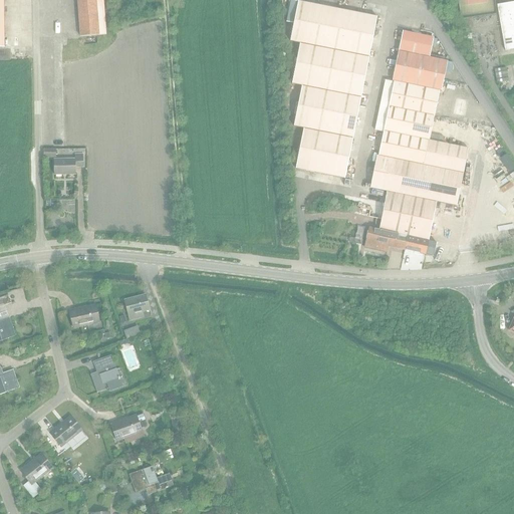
[(106,35),(103,0),(77,0),(80,36),(106,35)]
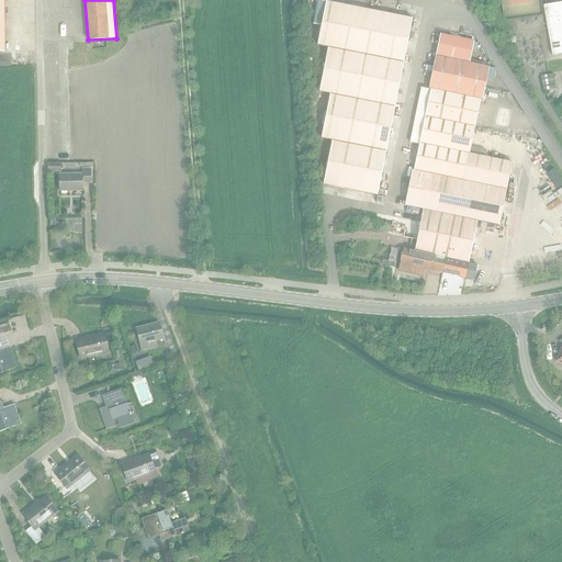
[(317,0),(313,24),(321,26),(321,24),(349,30),(353,8),(325,2),(317,0)]
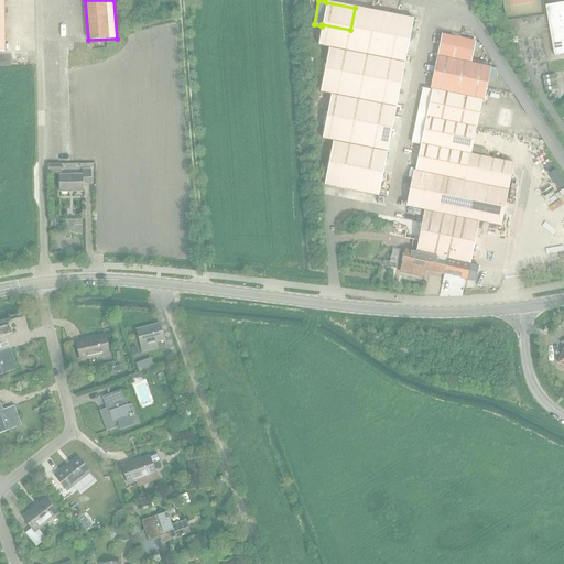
[(563,53),(563,2),(545,6),(553,56),(563,53)]
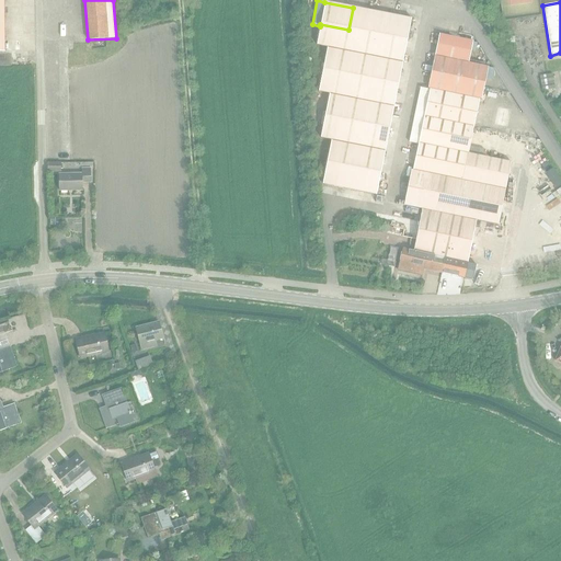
[(358,32),(363,10),(353,8),(348,30),(358,32)]
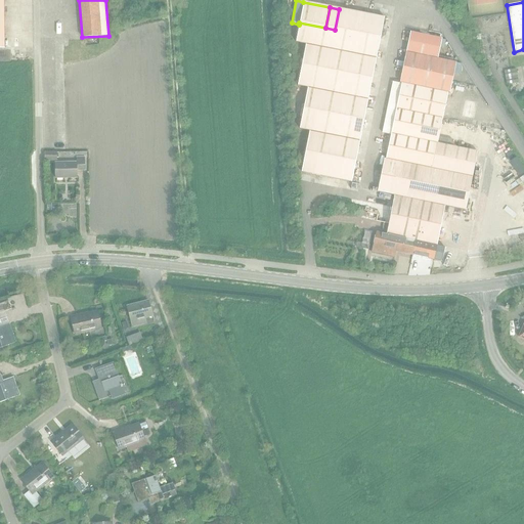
[(344,31),(348,10),(339,9),(335,30),(344,31)]
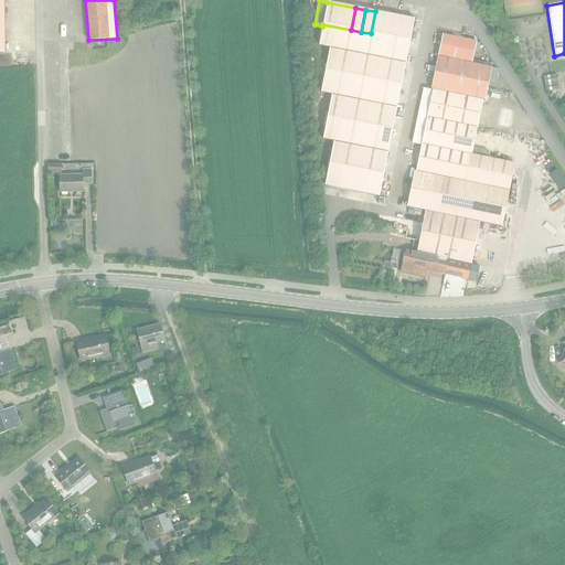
[(381,35),(385,13),(375,11),(371,33),(381,35)]
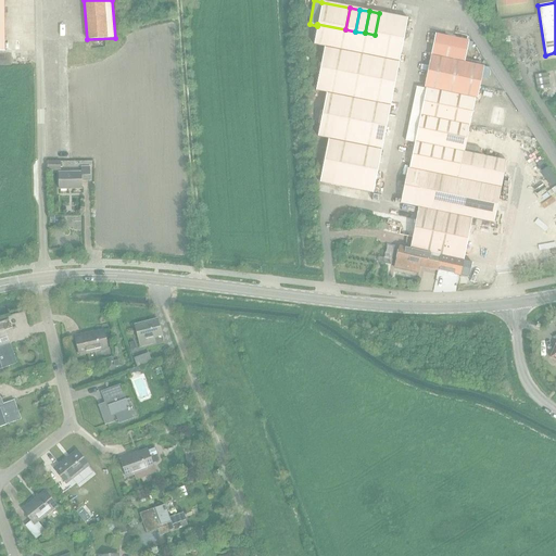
[(384,37),(389,15),(379,13),(375,35),(384,37)]
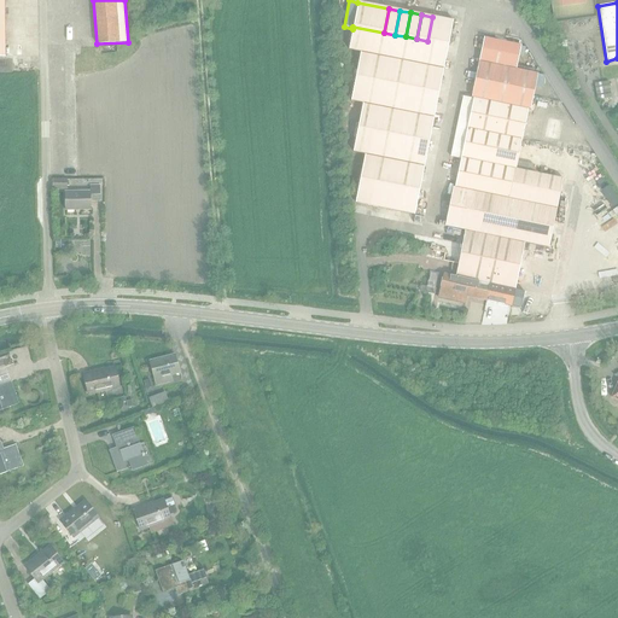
[(437,44),(442,18),(432,17),(427,41),(437,44)]
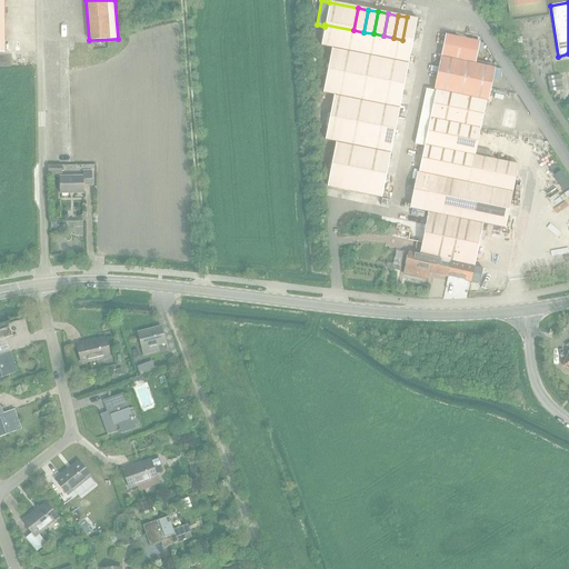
[(402,40),(412,41),(417,19),(407,17),(402,40)]
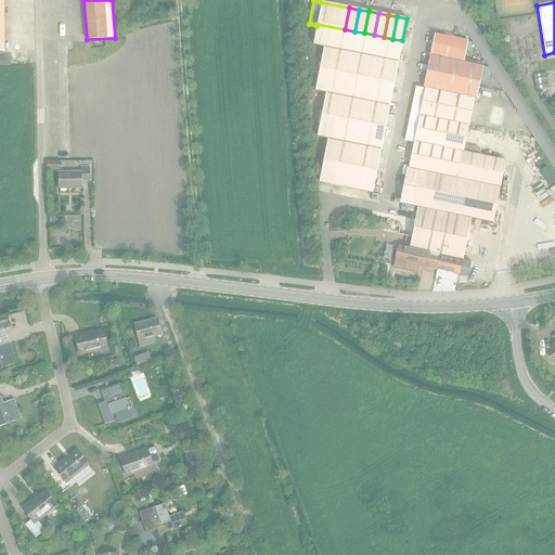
[(364,33),(355,31),(345,29),(317,24),(317,26),(313,46),(323,48),(398,63),(402,40),(392,39),(384,37),(374,35),(364,33)]
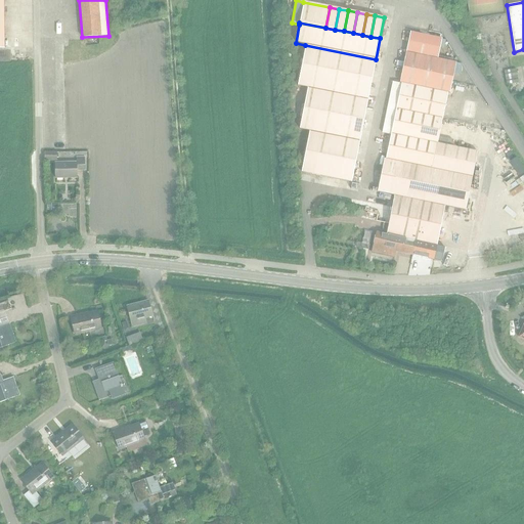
[(409,32),(405,52),(434,58),(437,59),(441,39),(409,32)]
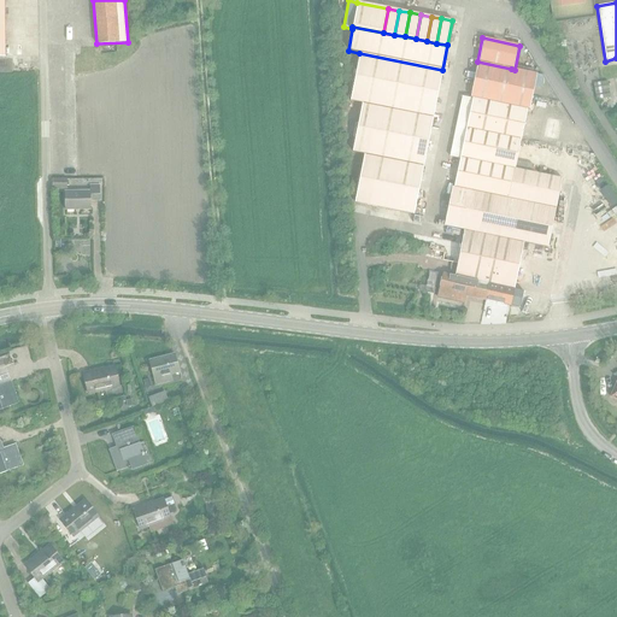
[(442,70),(359,53),(350,101),(362,104),(433,117),(442,70)]
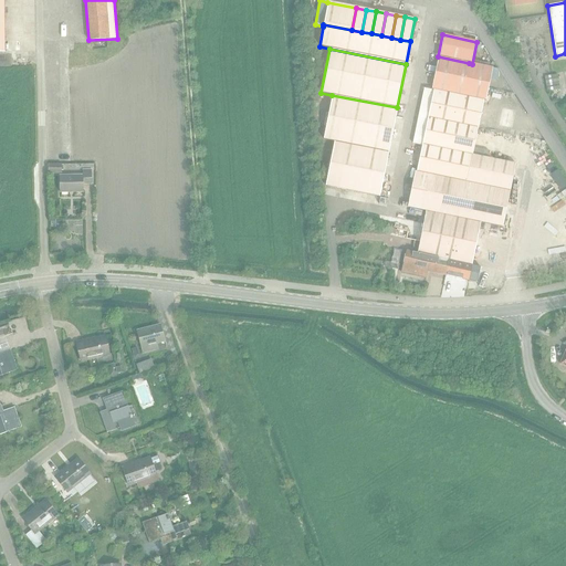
[(435,73),(465,80),(469,63),(438,56),(435,73)]
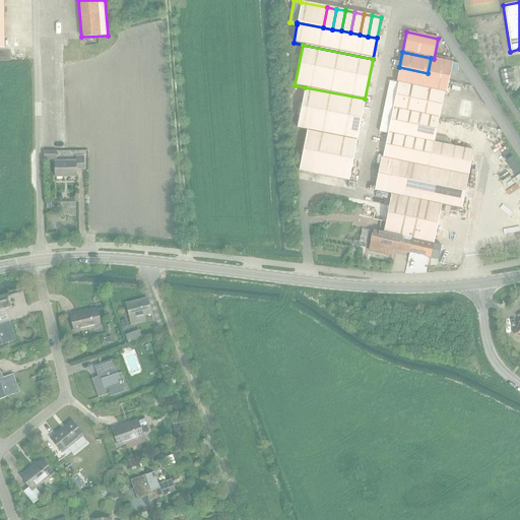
[(431,58),(428,73),(425,88),(444,92),(446,92),(452,62),(435,59),(434,59),(431,58)]
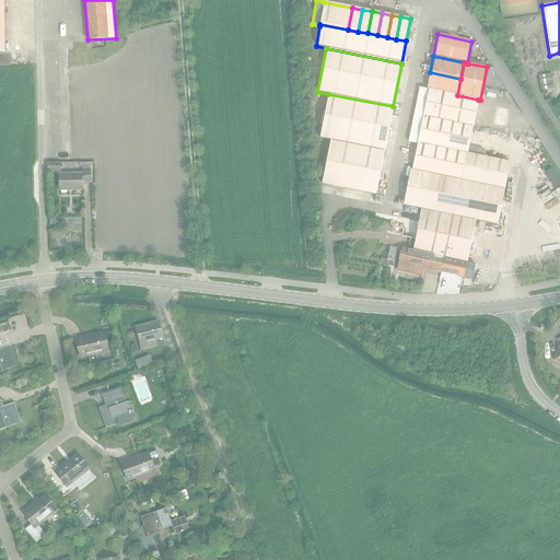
[(427,89),(429,90),(457,95),(461,79),(430,72),(427,89)]
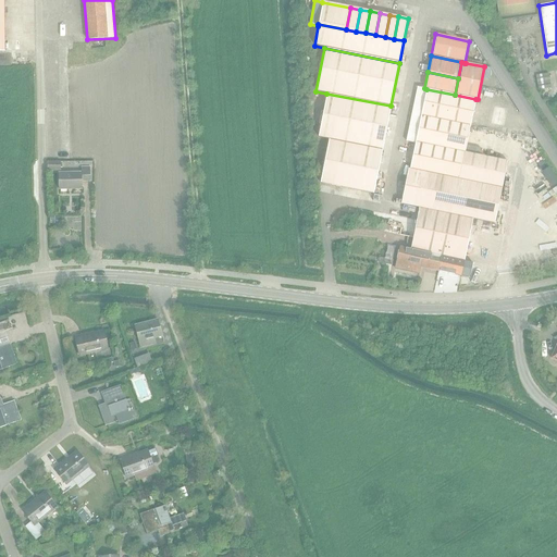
[(539,90),(551,88),(548,74),(535,76),(539,90)]
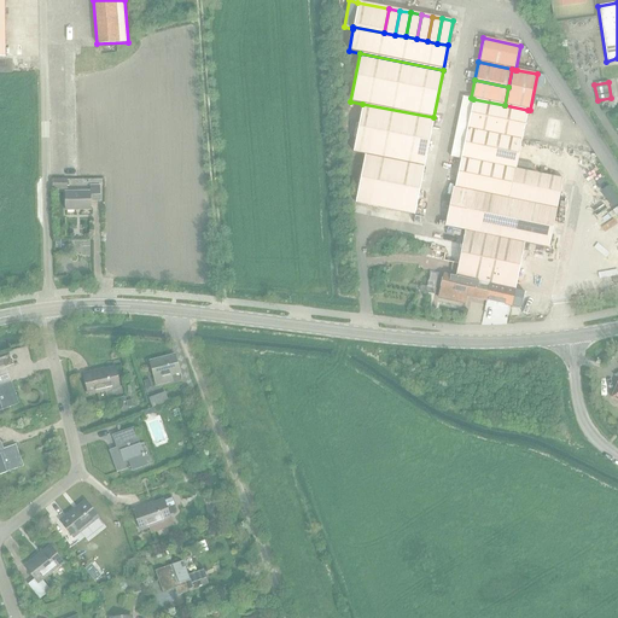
[(528,110),(505,105),(473,99),(467,128),(522,140),(528,110)]
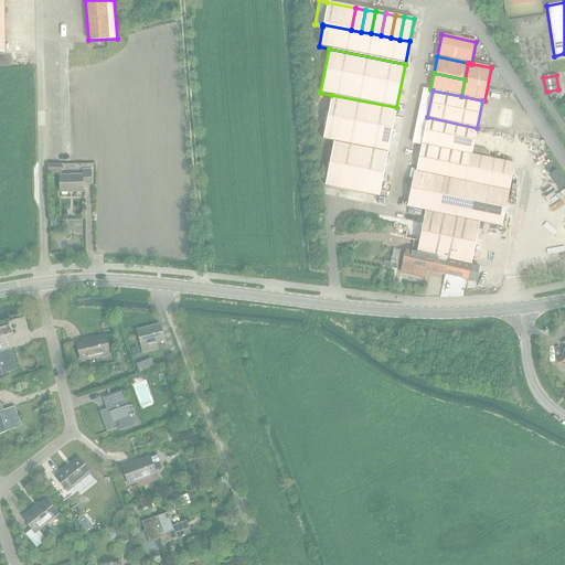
[(396,107),(331,95),(327,117),(392,130),(396,107)]
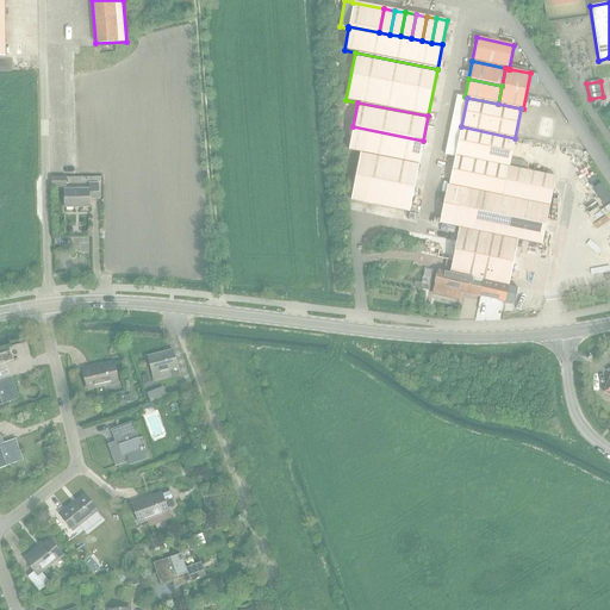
[(348,151),(360,154),(418,166),(423,141),(353,126),(348,151)]
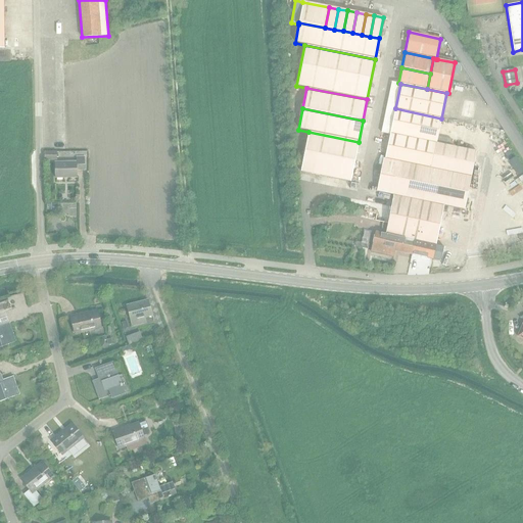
[(436,143),(441,119),(395,108),(390,134),(436,143)]
